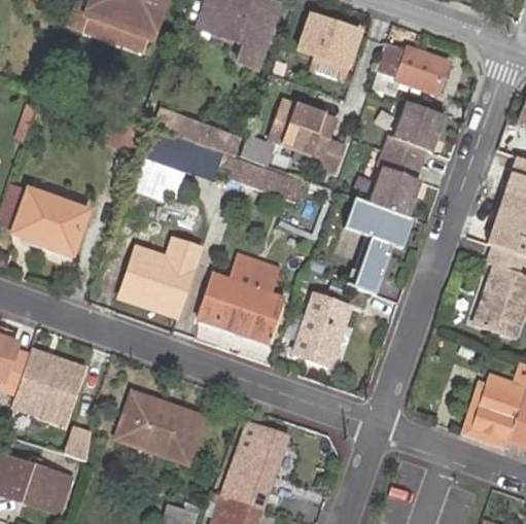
[(89,0),(88,5),(155,30),(166,0),(89,0)]
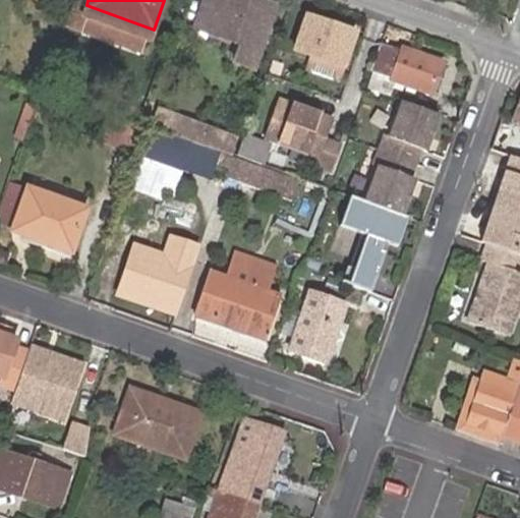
[(256,67),(263,50),(279,3),(270,0),(203,0),(194,26),(239,42),(235,59),(256,67)]
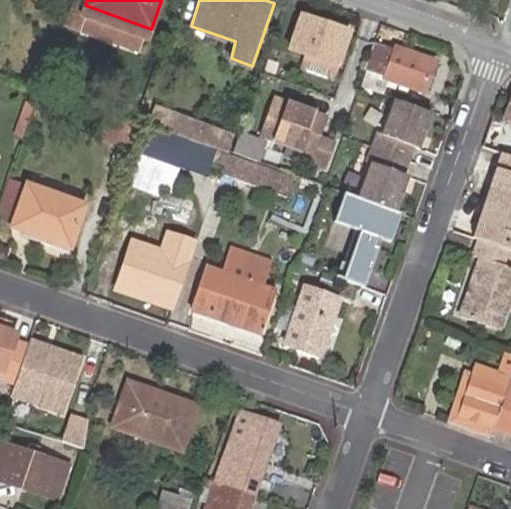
[(308,53),(339,64),(352,29),(299,12),(288,46),(308,53)]
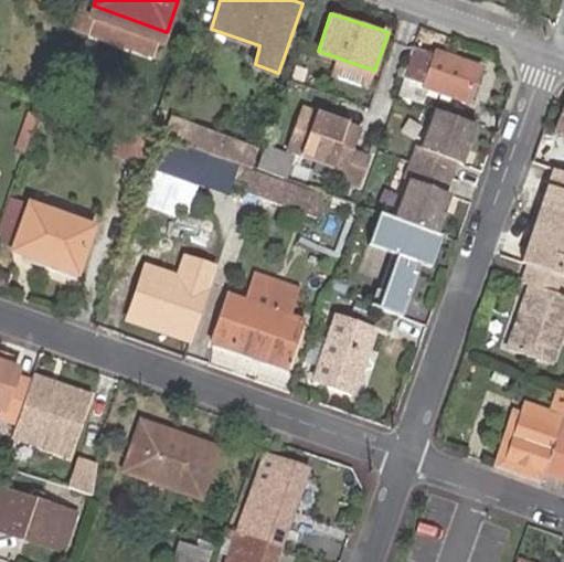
[(436,52),(412,43),(402,72),(426,82),(425,85),(469,101),(481,64),(437,49),(436,52)]
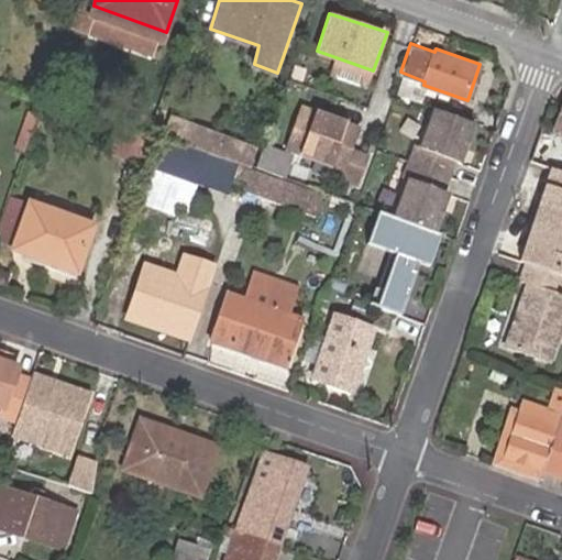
[(373,70),(339,58),(333,74),(367,86),(373,70)]
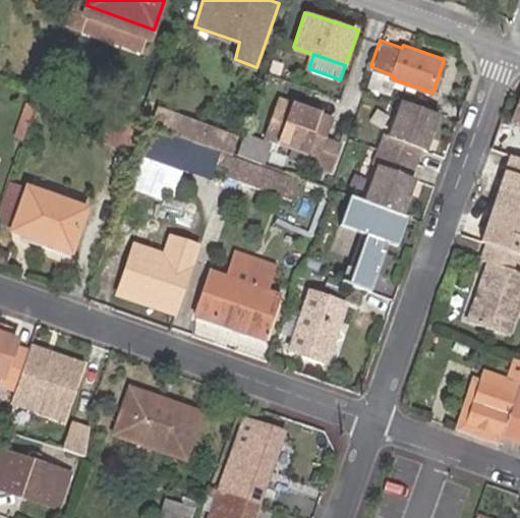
[(332,117),(277,98),(264,136),(307,152),(304,161),(330,170),(340,144),(325,137),(332,117)]
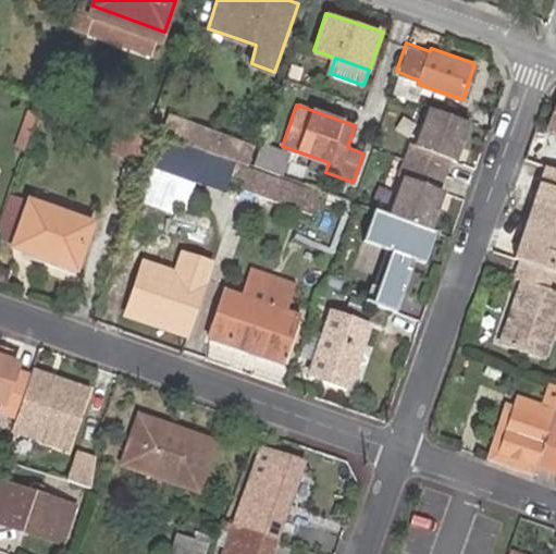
[(455,158),(469,120),(430,107),(417,145),(411,143),(407,159),(444,172),(449,156),(455,158)]
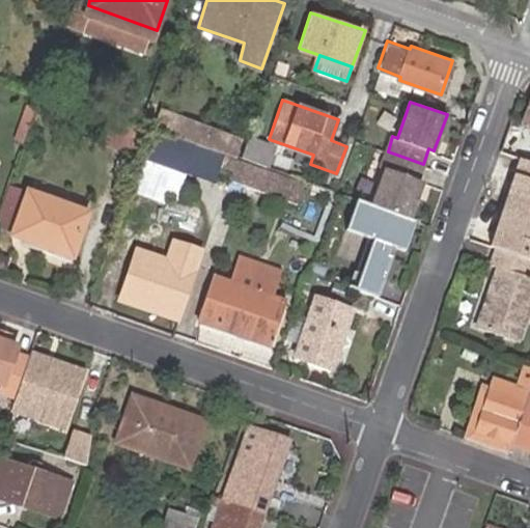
[(18,127),(28,130),(36,106),(27,103),(18,127)]
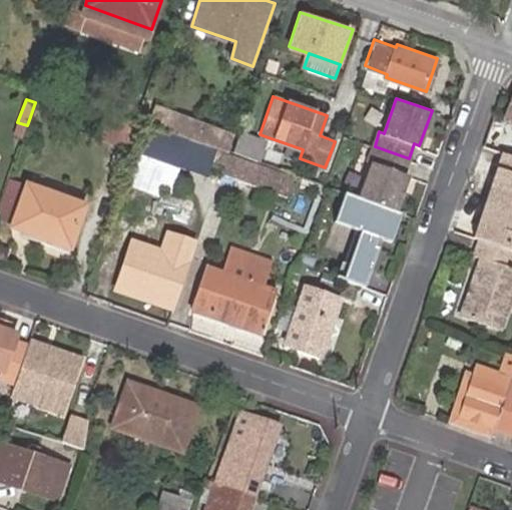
[(233,132),(155,105),(150,121),(228,148),(233,132)]
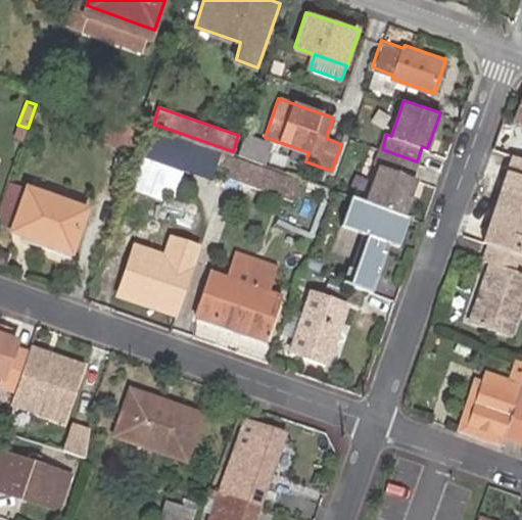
[(120,116),(112,141),(136,148),(143,124),(120,116)]
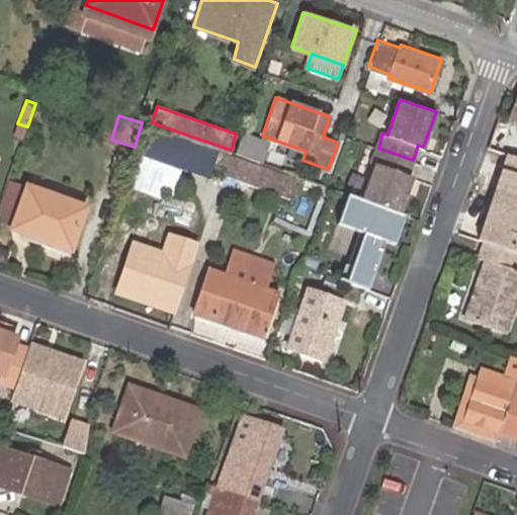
[(191,139),(154,125),(145,154),(181,168),(191,139)]
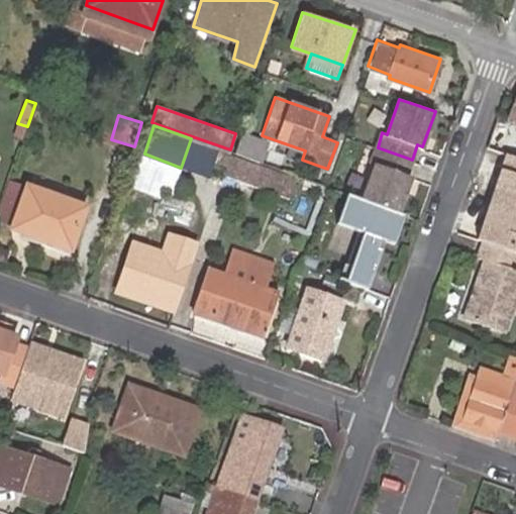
[(266,141),(241,133),(234,153),(259,162),(266,141)]
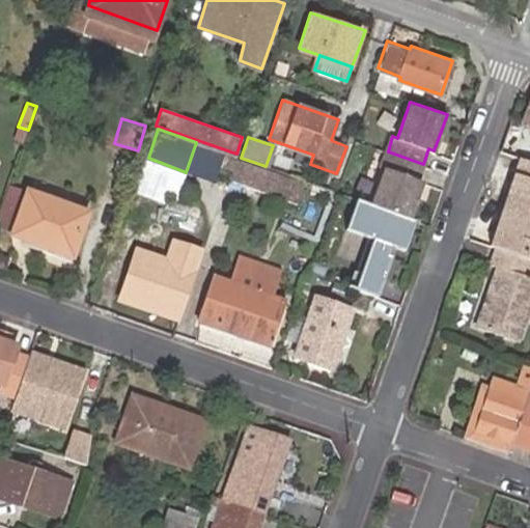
[(217,183),(227,153),(196,142),(186,172),(217,183)]
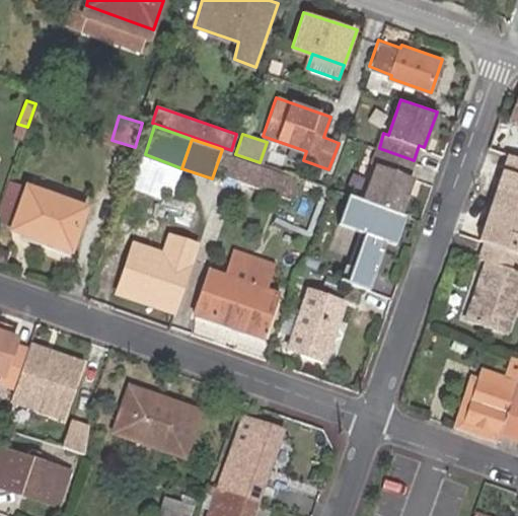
[(414,160),(379,148),(373,163),(378,164),(365,199),(395,210),(400,212),(413,175),(409,174),(414,160)]
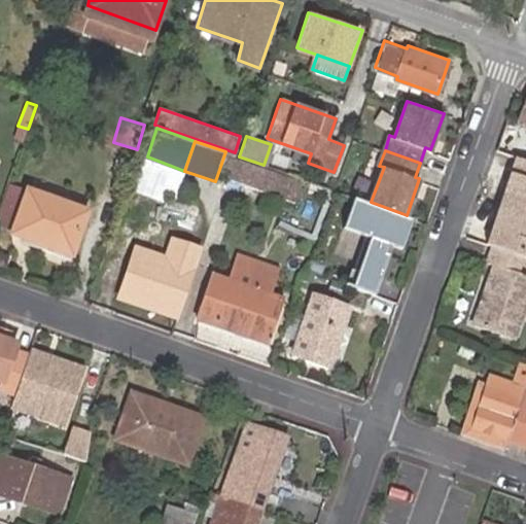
[(299,202),(306,179),(264,165),(239,156),(235,154),(228,177),(299,202)]
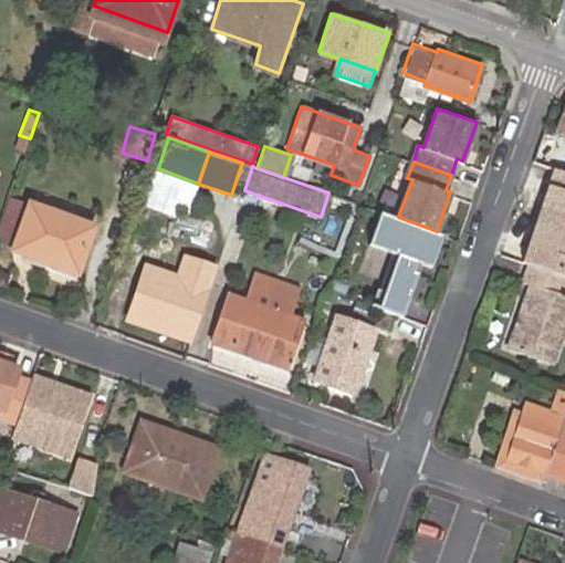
[(564,170),(555,167),(523,261),(529,263),(564,275),(564,170)]
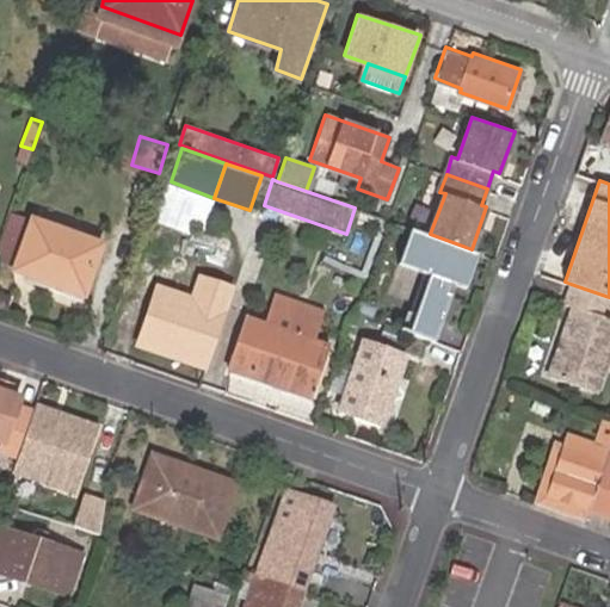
[(201,235),(214,198),(171,181),(158,220),(201,235)]
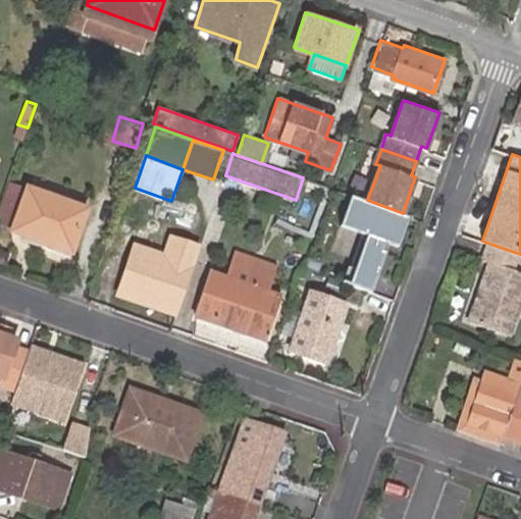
[(310,220),(322,183),(304,177),(292,215),(310,220)]
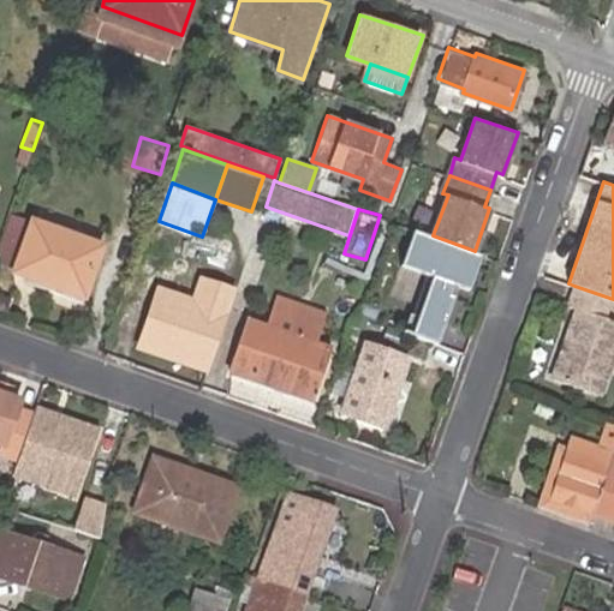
[(103,244),(33,219),(15,269),(85,294),(103,244)]
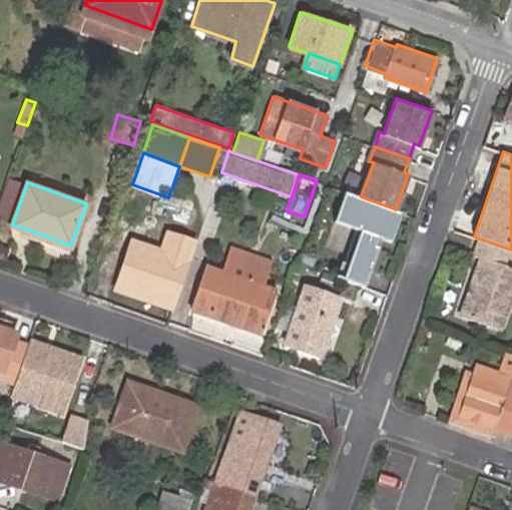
[(392,238),(402,211),(396,209),(391,207),(361,196),(355,194),(336,188),(327,214),(356,224),(352,233),(363,236),(381,243),(383,235),(392,238)]
